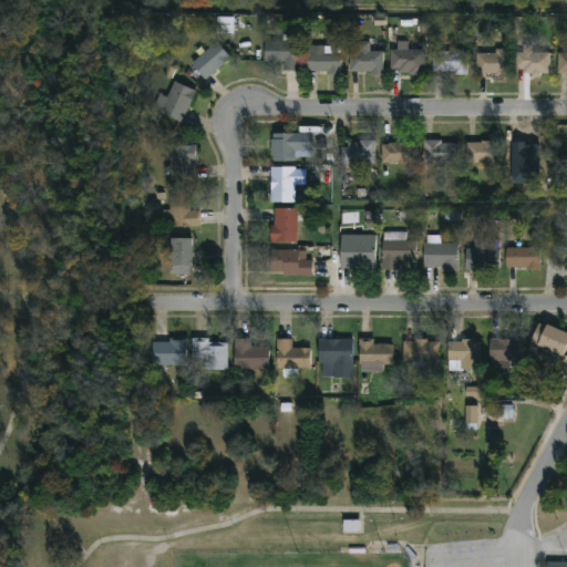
[(235,34),(235,18),(217,18),(217,33),(235,34)]
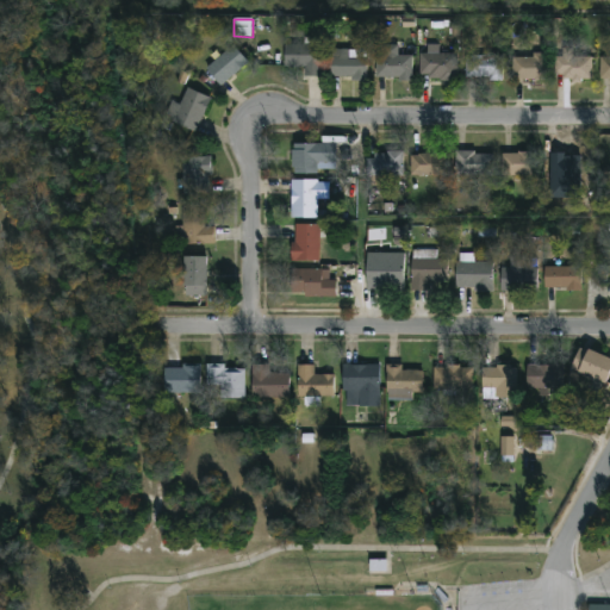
[(248,63),(221,87),(205,70),(234,47),(248,63)]
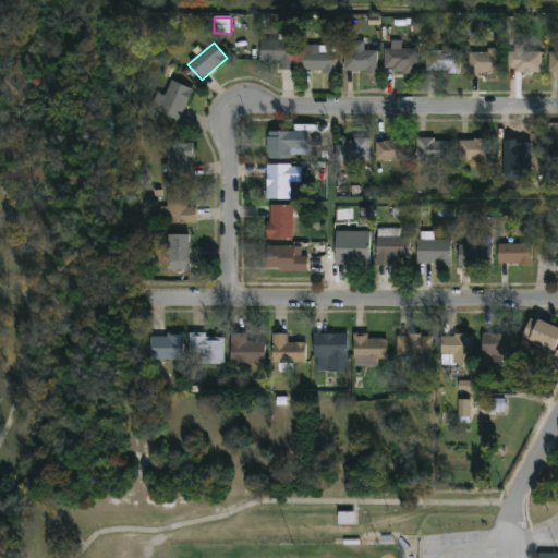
[(261,43),(292,43),(292,70),(279,70),(279,61),(261,61),(261,43)]
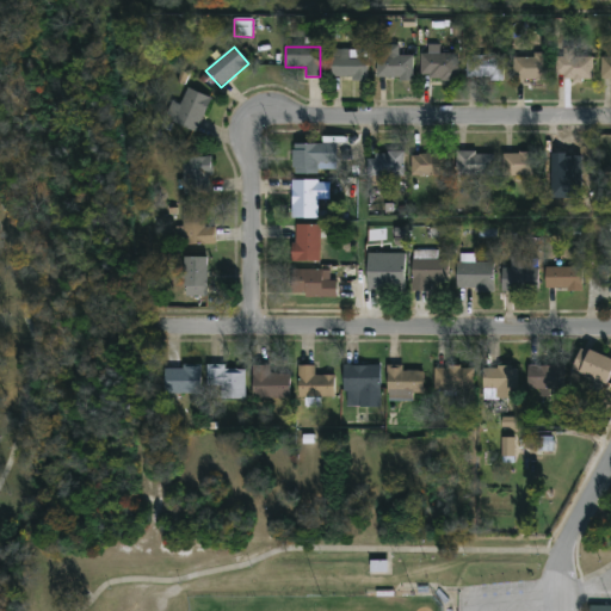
[(413,56),(413,79),(377,79),(377,56),(384,56),(384,47),(399,47),(399,56),(413,56)]
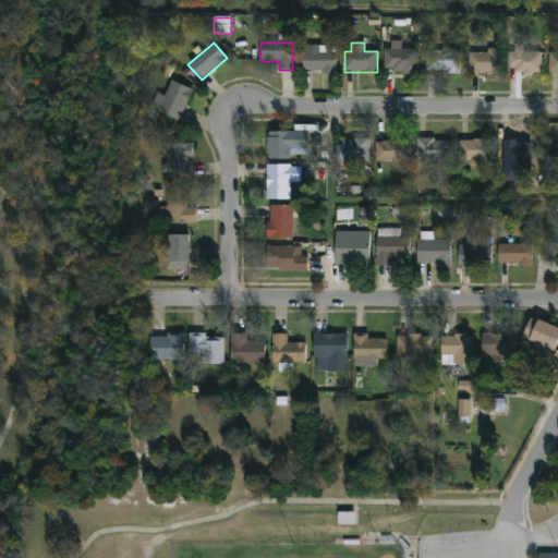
[(303,72),(303,46),(320,46),(320,51),(332,51),(332,72),(303,72)]
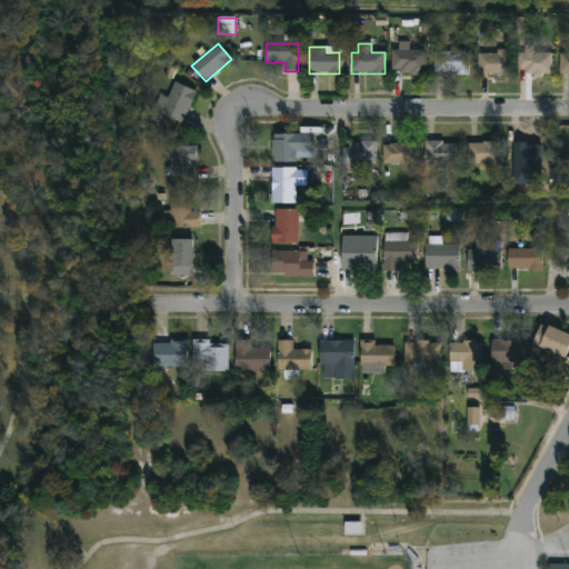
[(426,50),(426,75),(391,75),(391,50),(426,50)]
